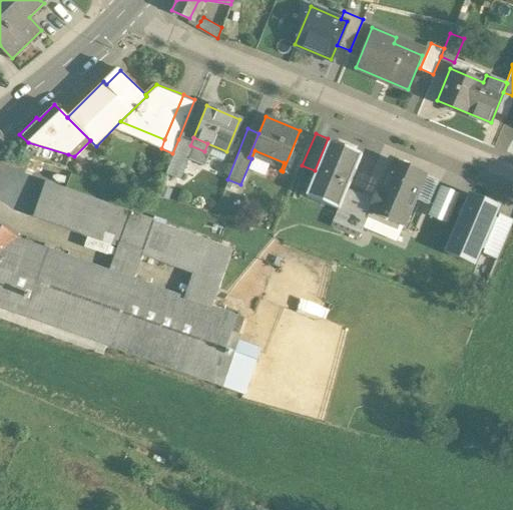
[(362,152),(328,138),(315,170),(305,194),(337,207),(339,208),(347,187),(362,152)]
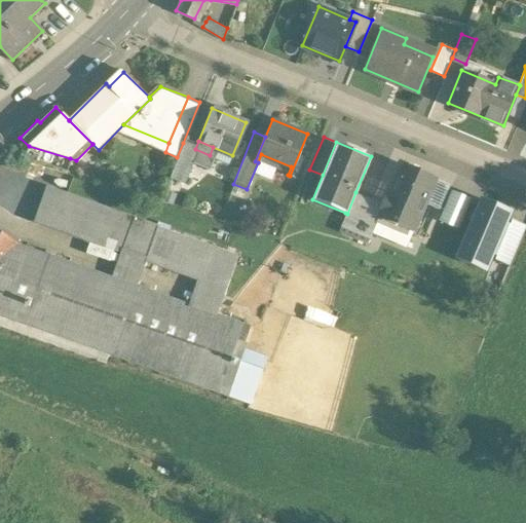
[(195,149),(183,143),(177,157),(170,176),(182,181),(195,149)]
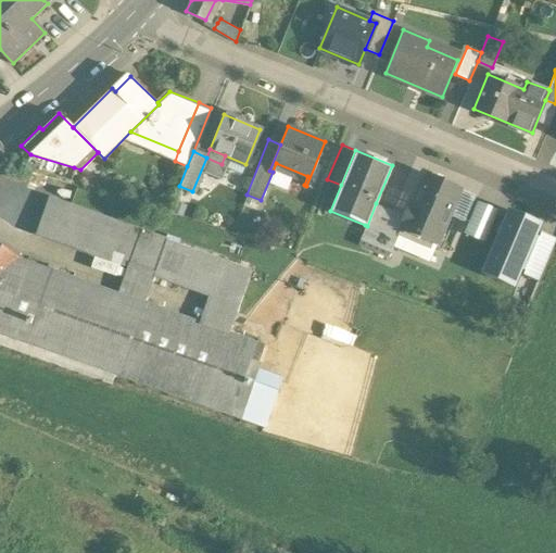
[(74,167),(30,154),(26,170),(71,183),(74,167)]
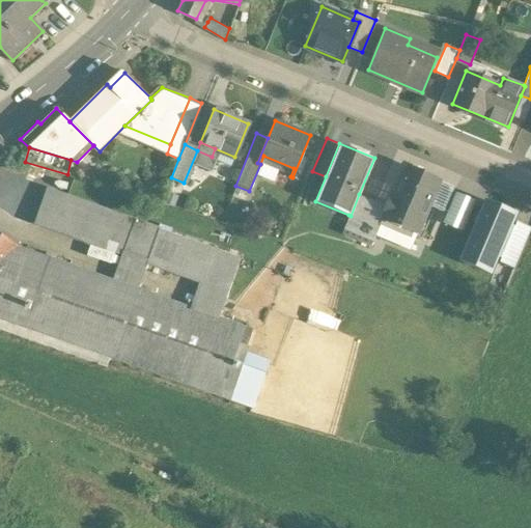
[(440,178),(408,165),(395,195),(389,197),(386,205),(381,217),(382,218),(416,232),(417,233),(440,178)]
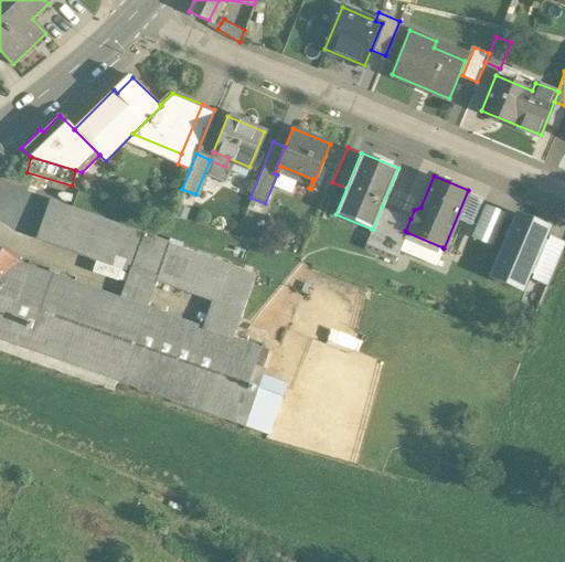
[(170,244),(50,202),(38,236),(131,269),(158,278),(170,244)]
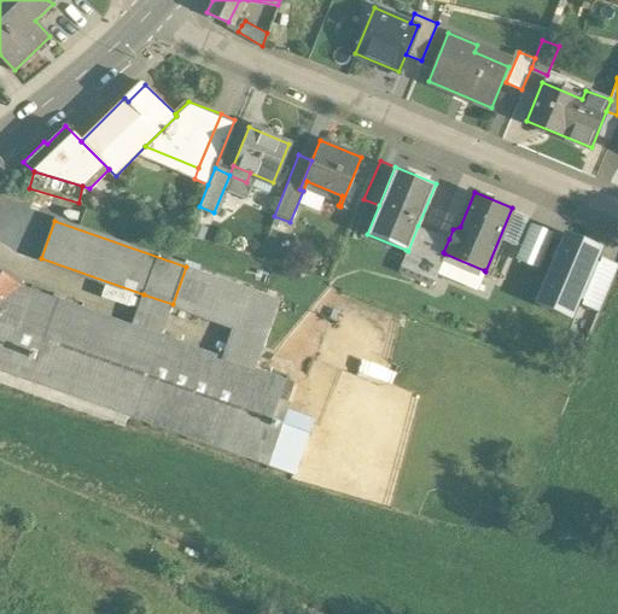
[(418,226),(408,251),(406,250),(397,270),(415,278),(435,233),(418,226)]
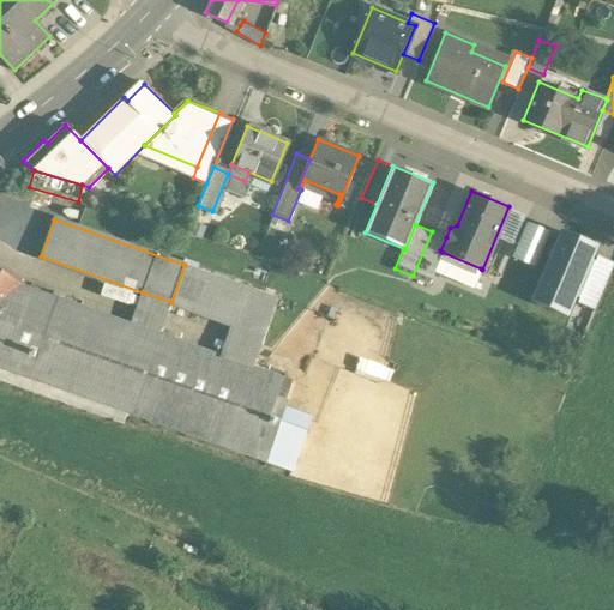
[(528,225),(516,254),(534,261),(546,233),(528,225)]
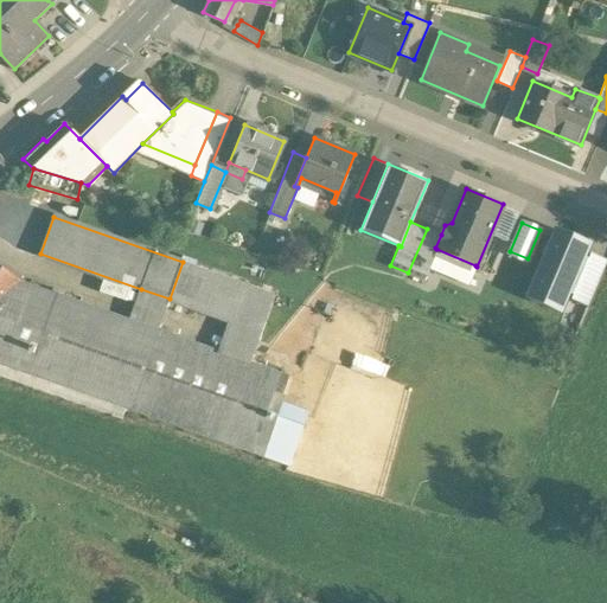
[(427,229),(408,273),(425,280),(429,265),(436,249),(435,248),(441,235),(427,229)]
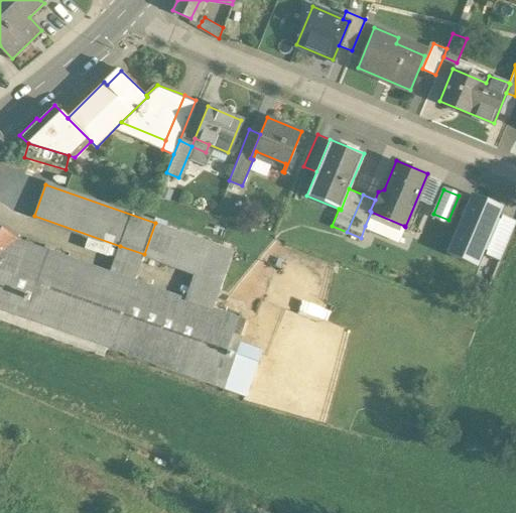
[(473,195),(447,252),(477,264),(483,248),(487,250),(500,220),(496,218),(501,207),(473,195)]
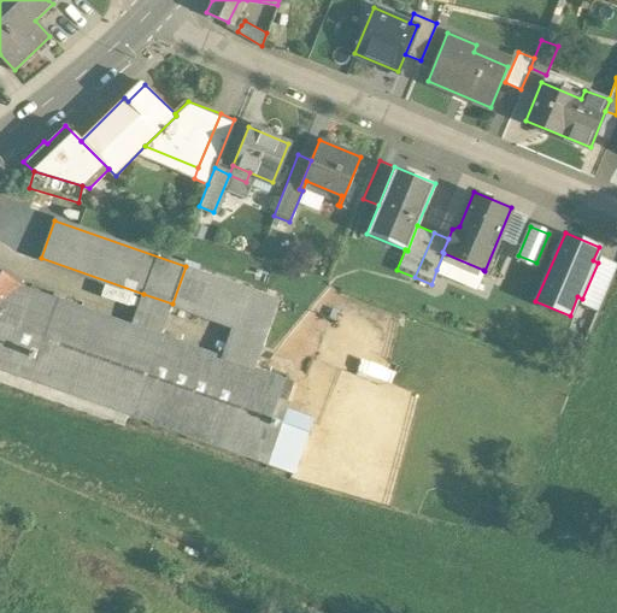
[(483,270),(444,253),(436,270),(476,287),(483,270)]
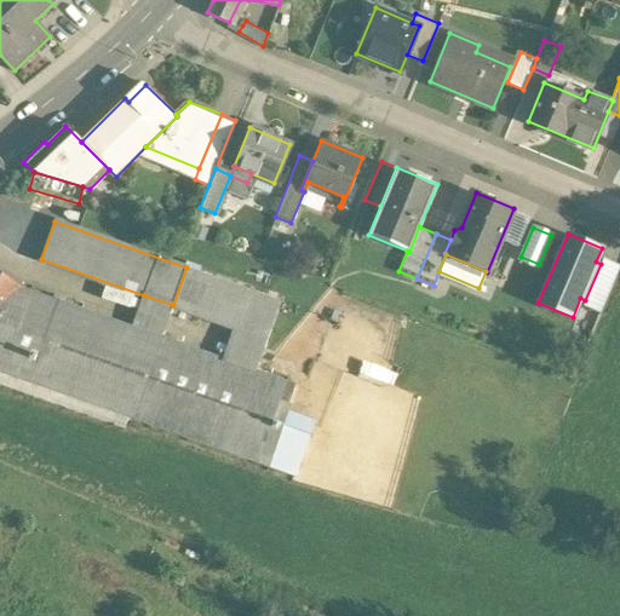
[(585,300),(584,305),(600,311),(619,264),(603,258),(601,264),(585,300)]
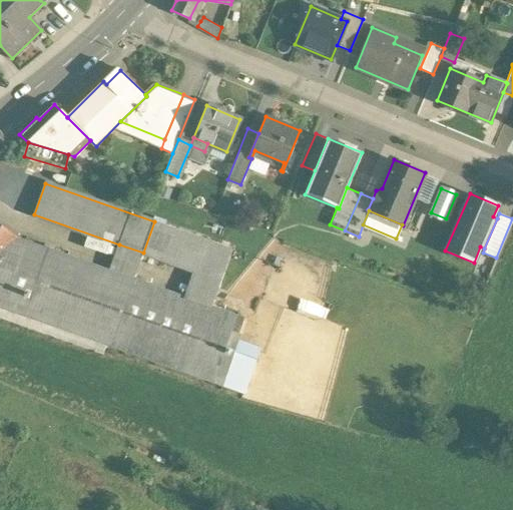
[(154,221),(143,252),(197,270),(207,239),(154,221)]
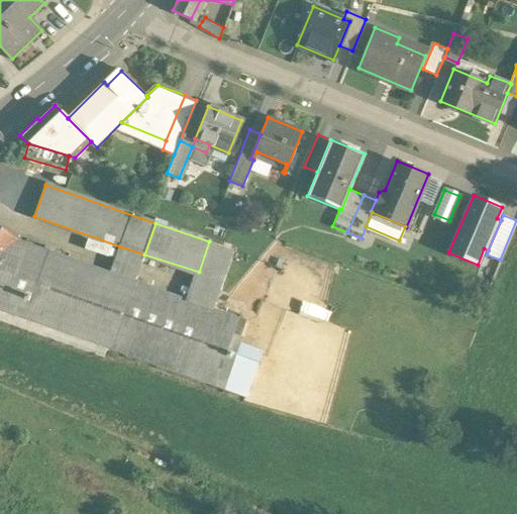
[(0,263),(17,239),(0,228),(0,263)]
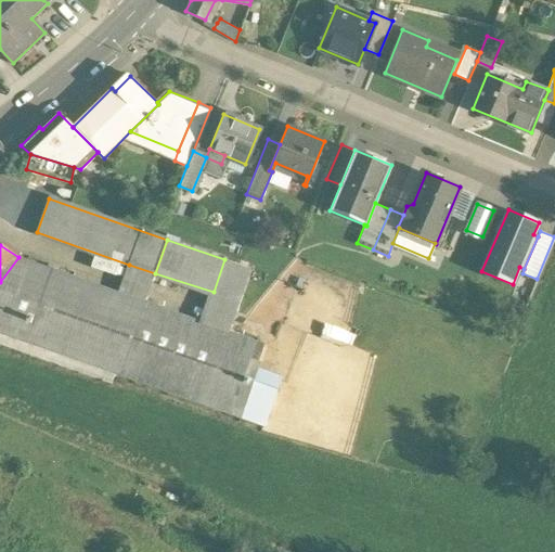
[(18,257),(0,282),(0,331),(232,412),(250,358),(257,339),(231,331),(204,321),(145,302),(119,292),(18,257)]
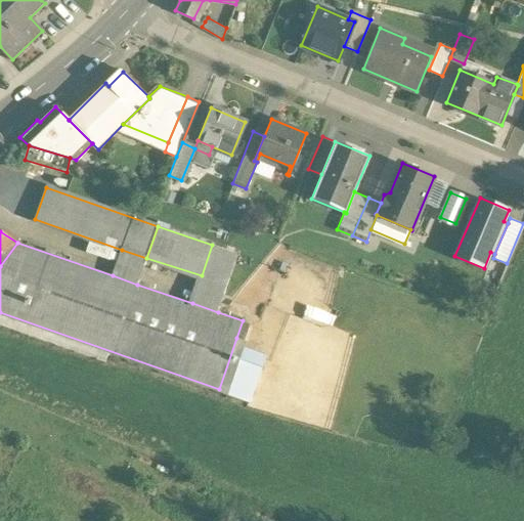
[(212,245),(202,275),(227,285),(237,254),(212,245)]
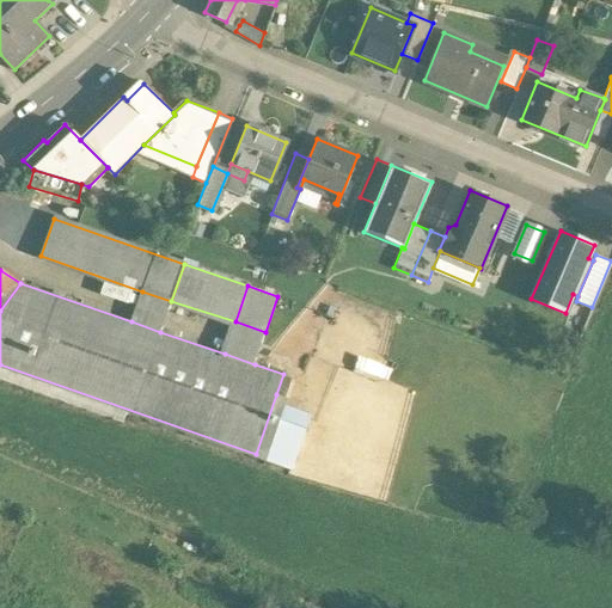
[(171,301),(142,292),(132,321),(160,332),(171,301)]
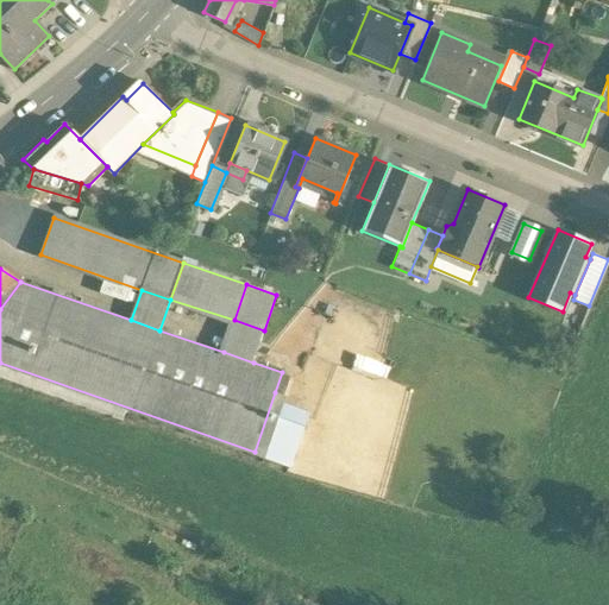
[(264,331),(234,320),(224,352),(253,363),(264,331)]
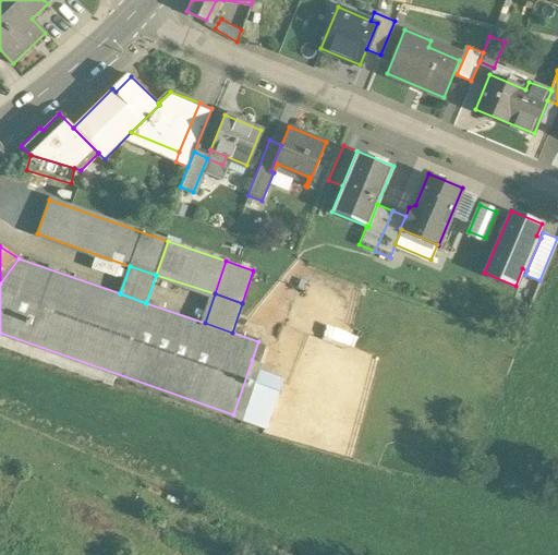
[(266,345),(258,341),(252,360),(259,363),(266,345)]
